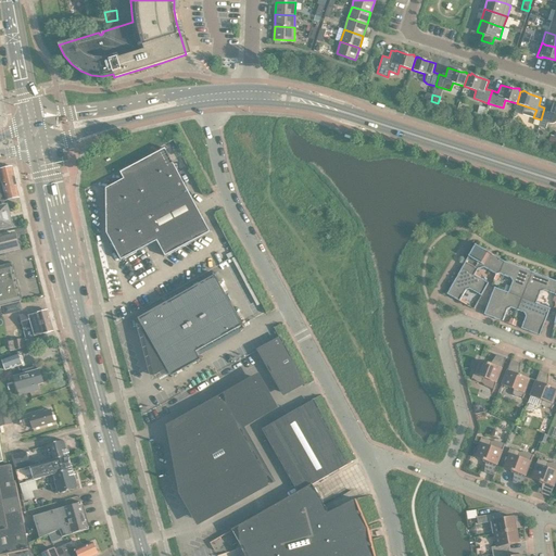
[(555,121),(555,102),(553,101),(551,110),(544,108),(541,119),(539,126),(545,128),(547,123),(550,123),(552,124),(554,123),(555,122),(555,121)]
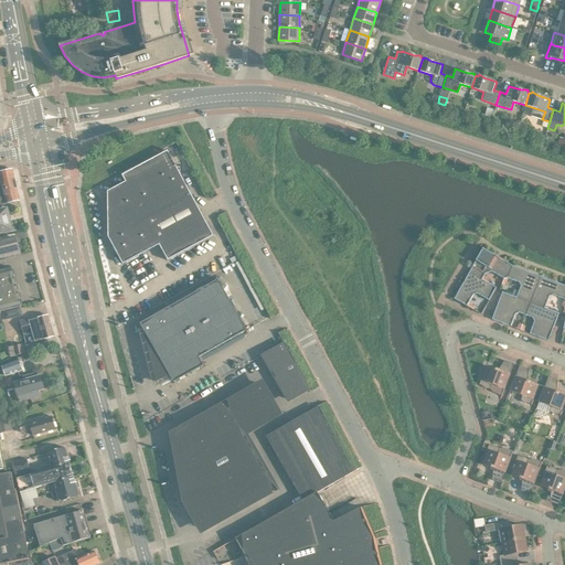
[(168,150),(167,151),(168,153),(124,177),(123,174),(121,176),(125,182),(107,191),(108,237),(123,264),(159,245),(168,260),(213,236),(180,173),(180,167),(177,167),(168,150)]
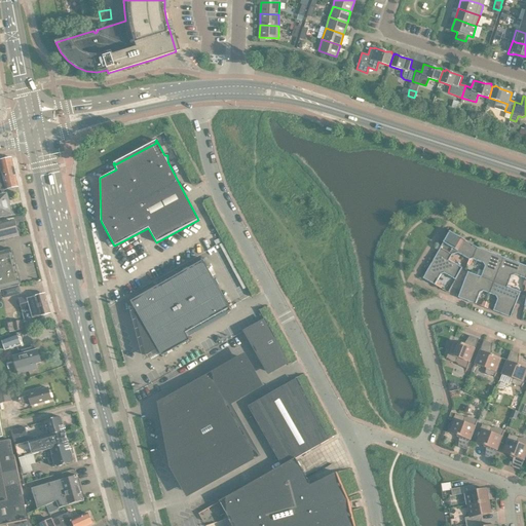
[(17,187),(11,157),(0,159),(0,192),(3,192),(3,190),(17,187)]
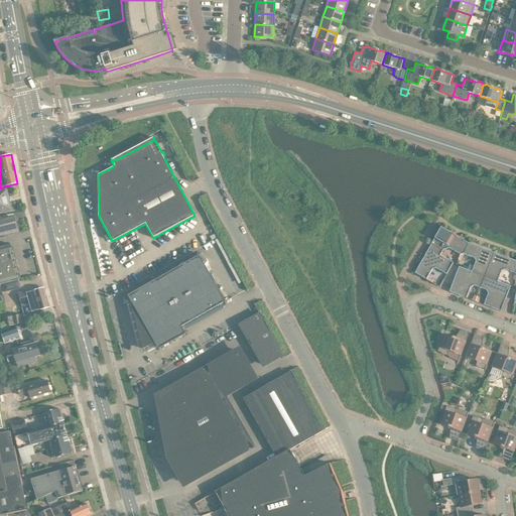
[(0,202),(4,201),(4,203),(9,202),(8,197),(9,197),(7,191),(6,191),(6,190),(0,191),(0,202)]
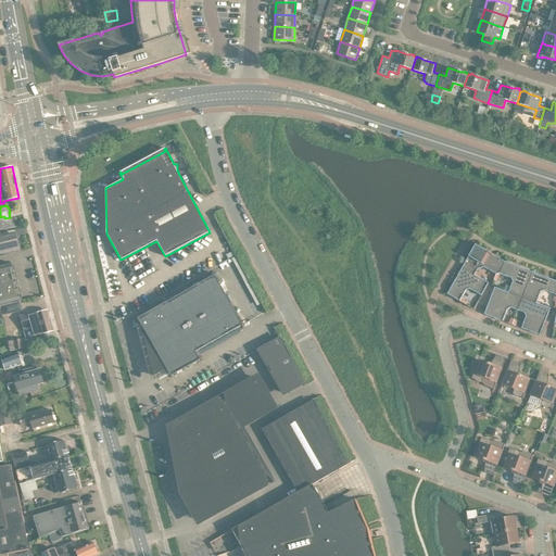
[(10,217),(4,218),(4,216),(0,217),(0,229),(12,227),(12,225),(13,225),(11,219),(10,220),(10,217)]
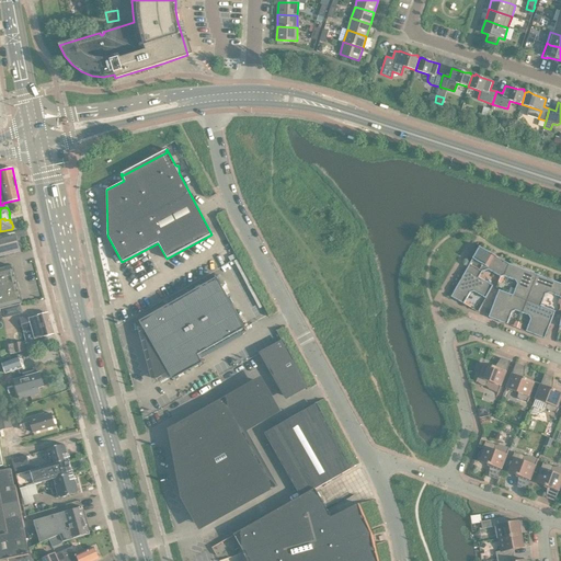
[(0,254),(19,251),(15,237),(0,240),(0,254)]
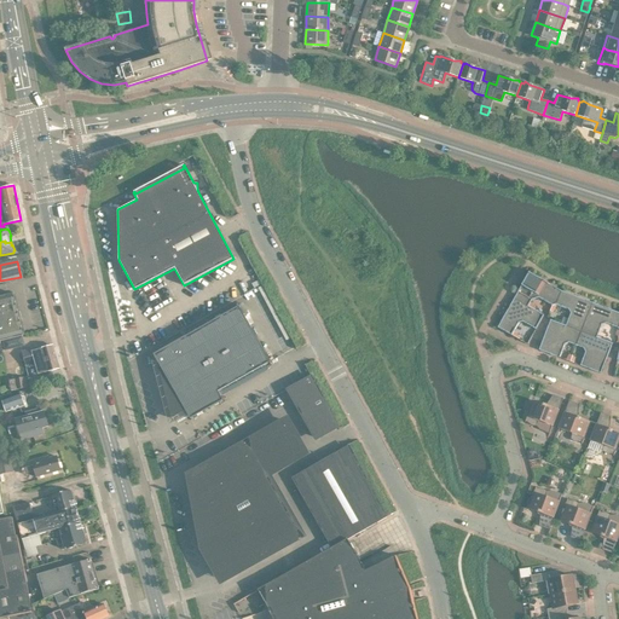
[(530,270),(518,291),(531,300),(532,300),(538,298),(551,305),(551,306),(555,305),(561,290),(530,272),(531,270),(530,270)]
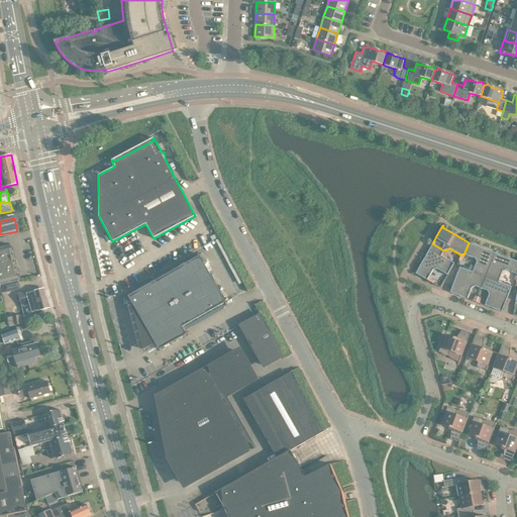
[(476,262),(472,272),(485,277),(494,252),(469,243),(469,242),(463,254),(460,255),(460,254),(458,260),(462,261),(464,254),(475,259),(476,262)]
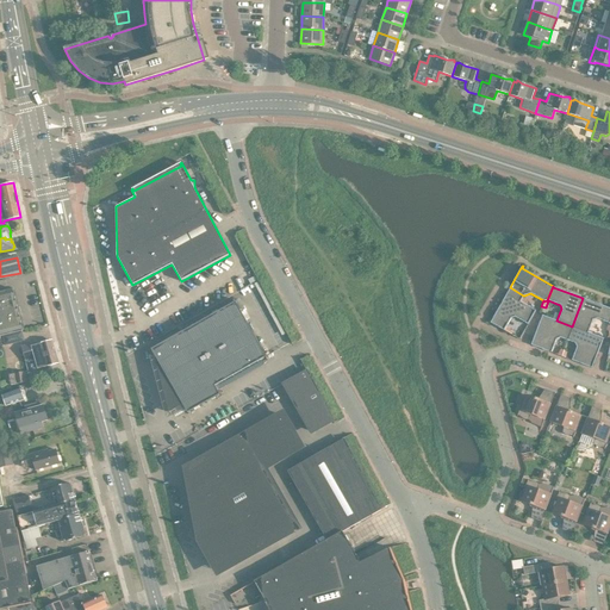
[(520,303),(520,302),(522,298),(523,296),(510,287),(505,294),(520,303)]
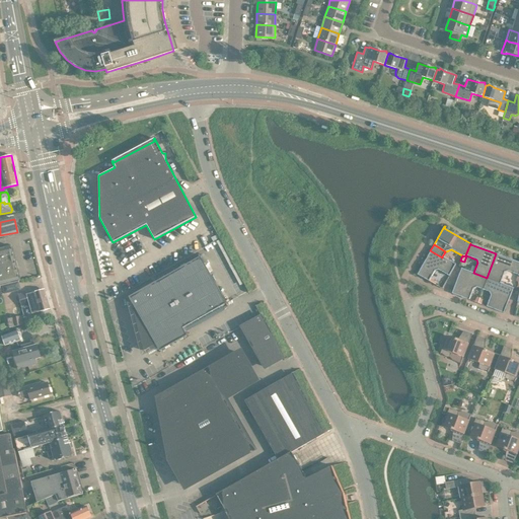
[(10,245),(0,247),(0,286),(3,285),(5,293),(20,290),(18,282),(19,282),(10,245)]
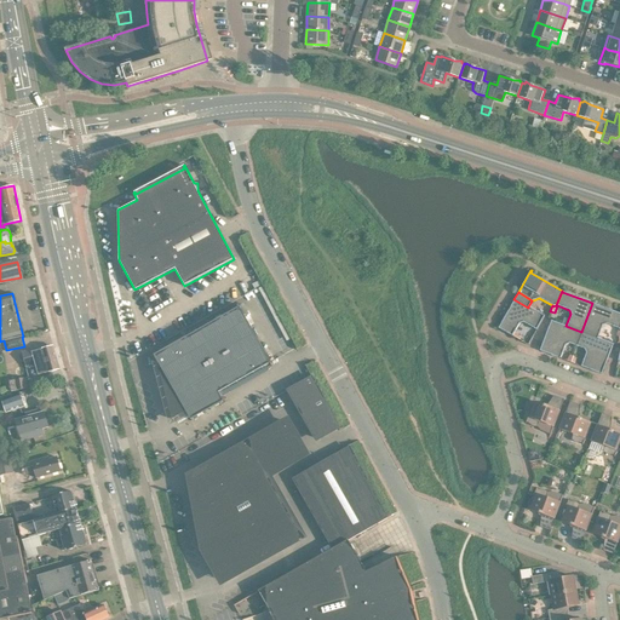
[(528,308),(514,299),(498,328),(514,337),(518,340),(521,338),(515,332),(520,323),(523,322),(537,329),(544,316),(535,310),(528,306),(528,308)]
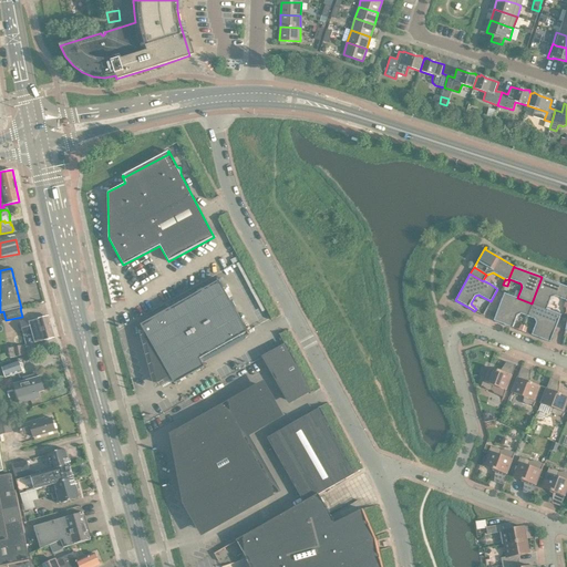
[(566,286),(542,277),(532,303),(546,309),(550,297),(554,296),(565,300),(563,306),(566,309),(566,305),(566,302),(566,300),(566,297),(566,286)]
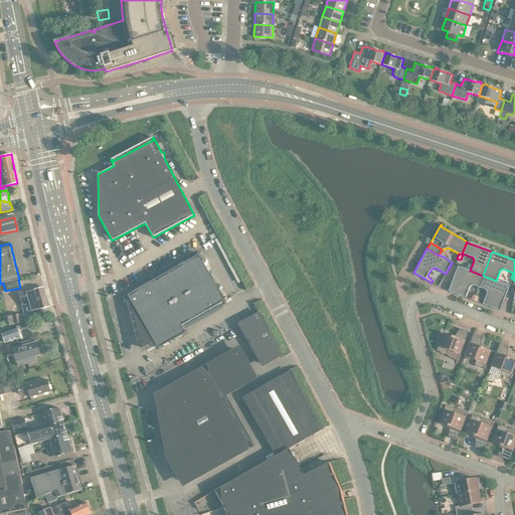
[(198,255),(176,268),(155,280),(181,326),(224,302),(225,303),(198,253),(197,254),(198,255)]
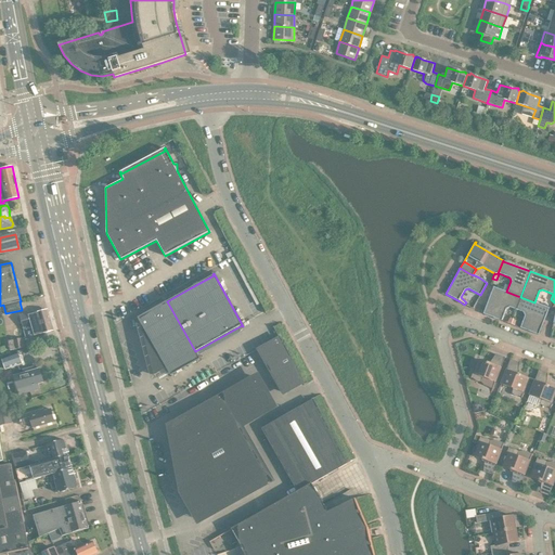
[(516,310),(520,297),(506,292),(493,286),(482,313),(501,321),(506,309),(510,307),(516,310)]
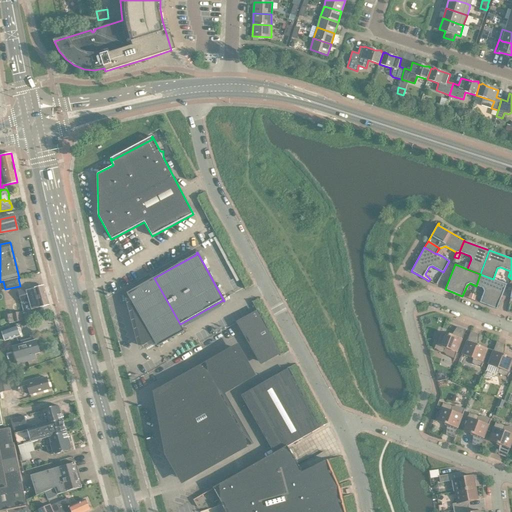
[(480,274),(476,286),(482,288),(484,291),(479,302),(497,309),(506,284),(493,279),(480,274)]
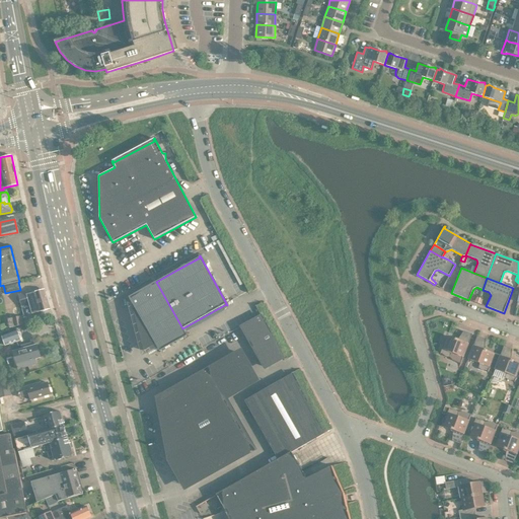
[(187,336),(182,328),(156,282),(129,297),(133,304),(132,305),(144,351),(155,345),(159,351),(162,350),(161,348),(169,344),(170,345),(175,342),(175,340),(182,336),(183,338),(187,336)]
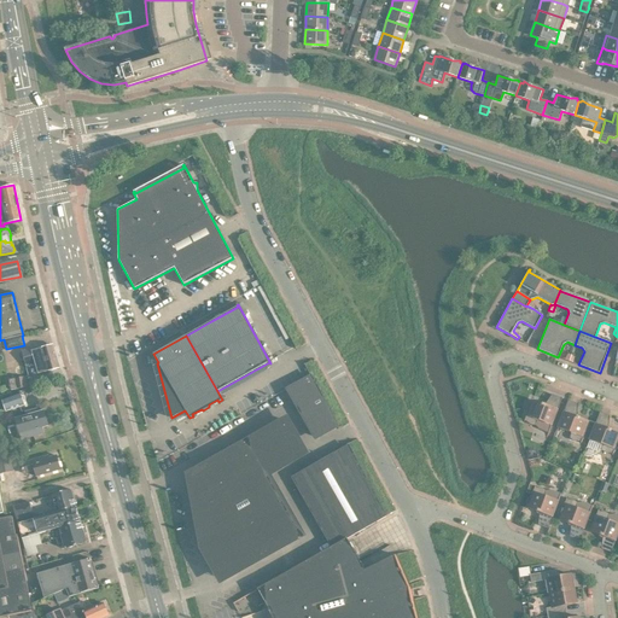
[(53,347),(51,345),(39,349),(39,347),(22,351),(28,377),(59,368),(53,347)]
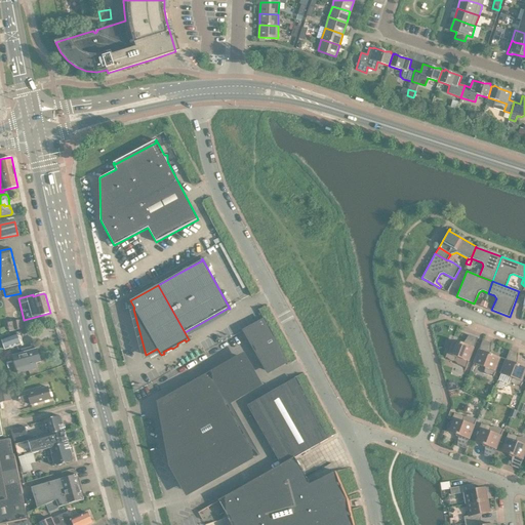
[(9,331),(13,330),(22,329),(21,320),(7,322),(9,331)]
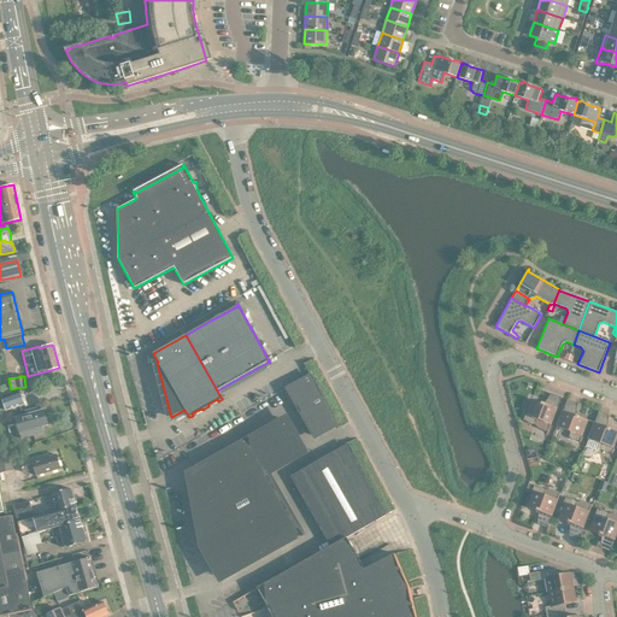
[(310,376),(289,386),(317,438),(336,427),(338,427),(310,376)]
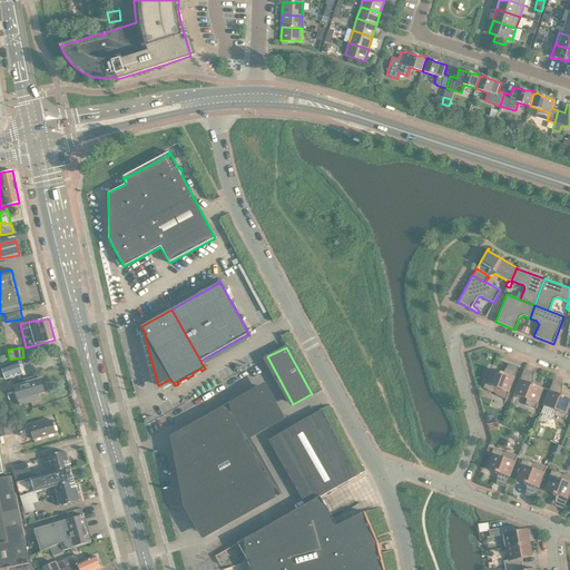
[(22,373),(18,363),(0,369),(0,381),(22,373)]
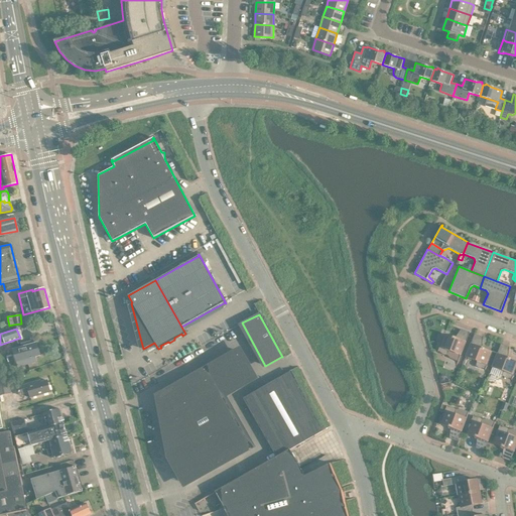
[(439,341),(440,343),(437,352),(438,351),(443,355),(446,355),(449,358),(458,361),(456,366),(457,366),(469,333),(461,330),(456,337),(452,337),(443,334),(443,336),(440,338),(439,341)]
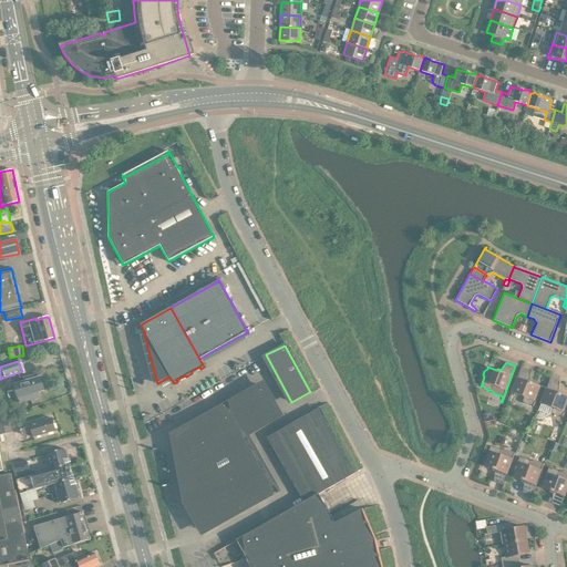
[(512,392),(524,397),(523,402),(525,404),(533,405),(532,406),(533,406),(540,387),(532,383),(528,381),(529,371),(521,368),(509,397),(509,398),(512,392)]
